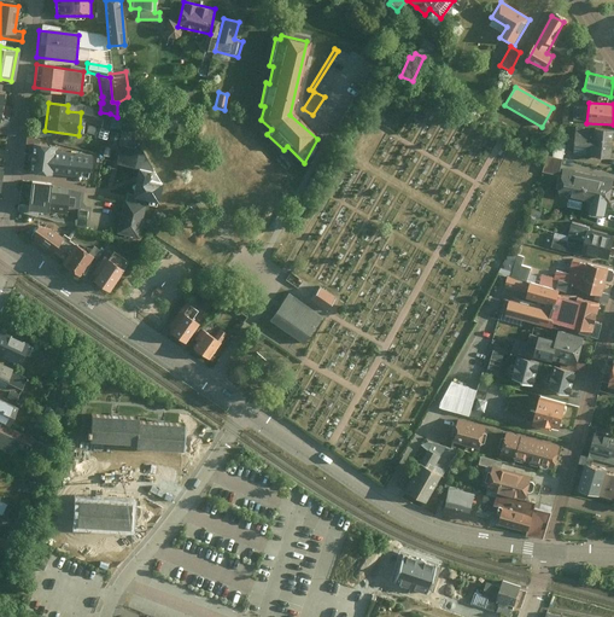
[(116,126),(117,117),(110,114),(100,112),(82,109),(81,112),(80,127),(85,129),(86,122),(95,124),(92,138),(105,141),(107,134),(109,126),(116,126)]
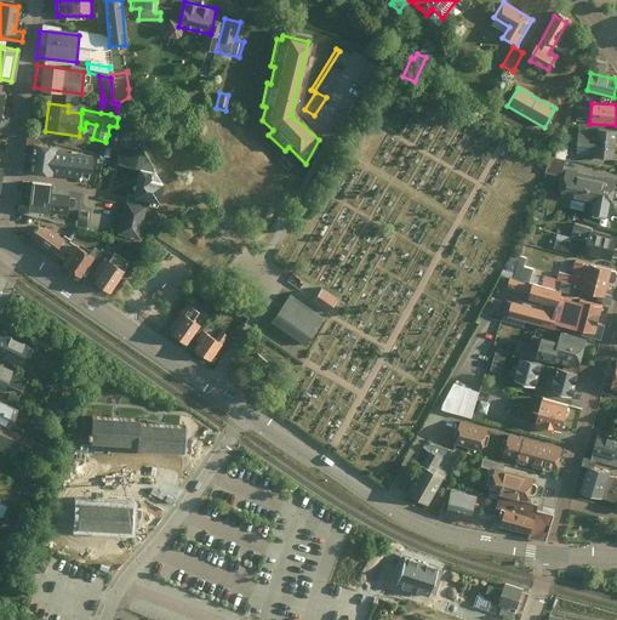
[(615,131),(575,128),(573,155),(612,159),(615,131)]
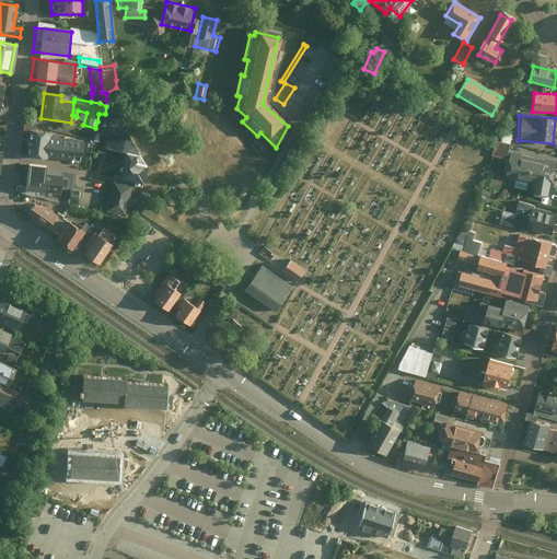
[(97,121),(95,128),(95,131),(107,135),(112,136),(114,126),(97,121)]
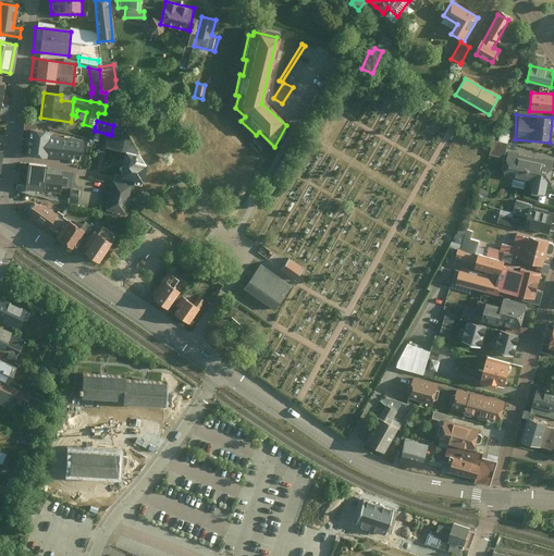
[(31,128),(27,155),(81,161),(83,140),(49,136),(50,131),(31,128)]
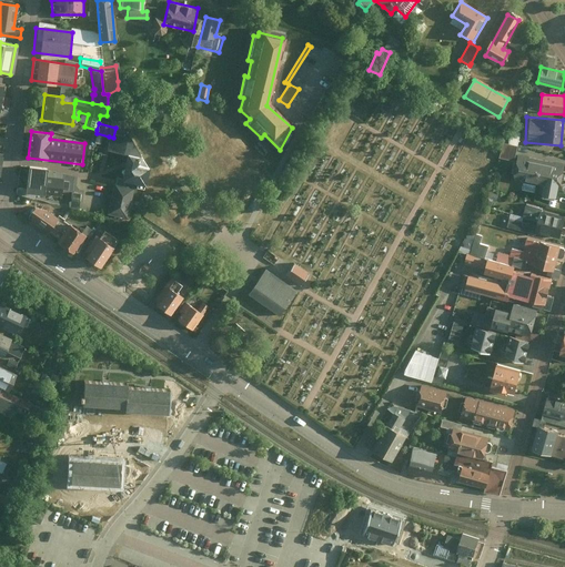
[(113,138),(109,137),(104,153),(124,158),(125,154),(139,157),(124,133),(118,139),(113,138)]
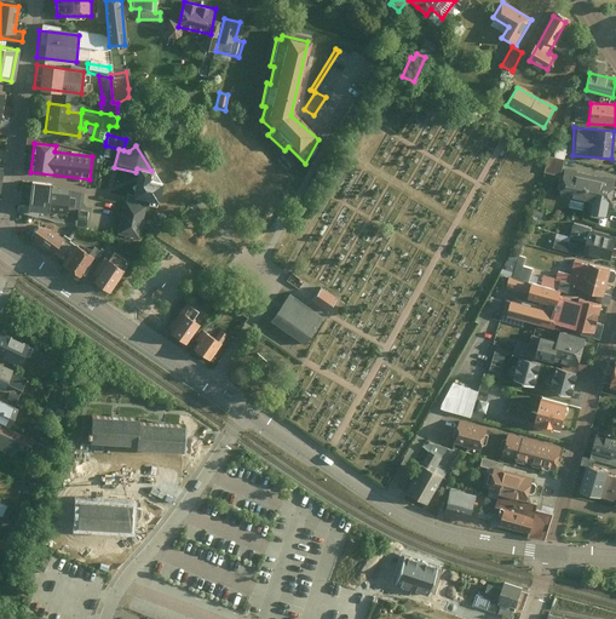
[(559,176),(563,160),(548,158),(545,173),(559,176)]
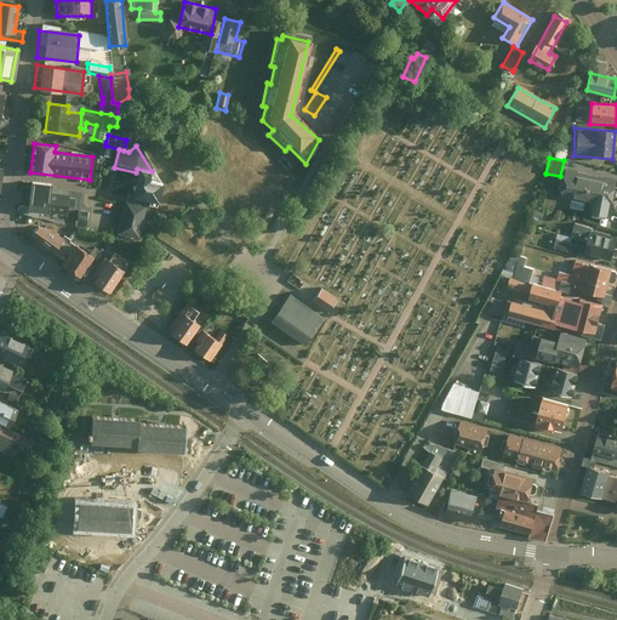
[(152,171),(137,169),(136,172),(132,197),(160,202),(163,186),(156,186),(150,176),(152,171)]
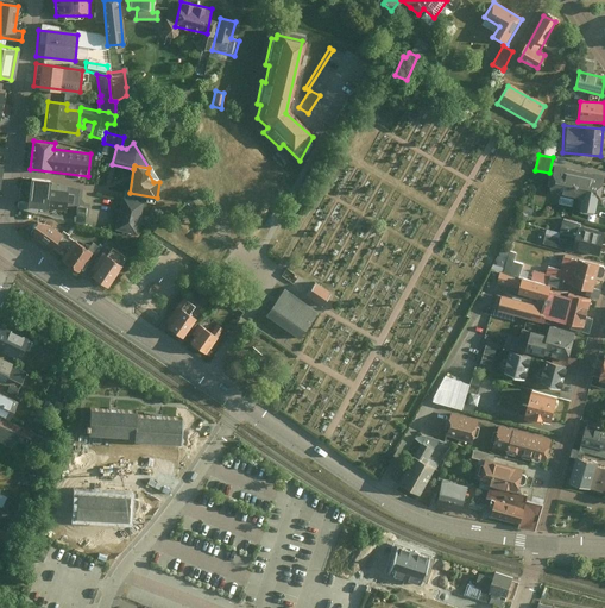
[(597,214),(604,180),(553,168),(547,194),(584,201),(581,211),(597,214)]
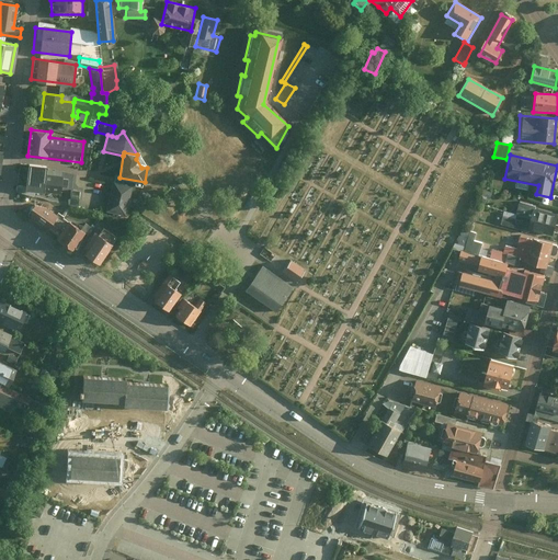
[(48,168),(30,166),(26,190),(61,194),(63,187),(71,190),(73,176),(64,173),(47,171),(48,168)]
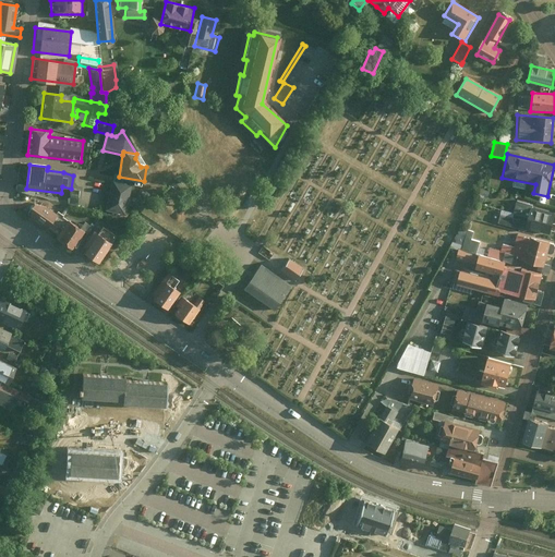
[(106,212),(124,215),(130,184),(111,181),(106,212)]
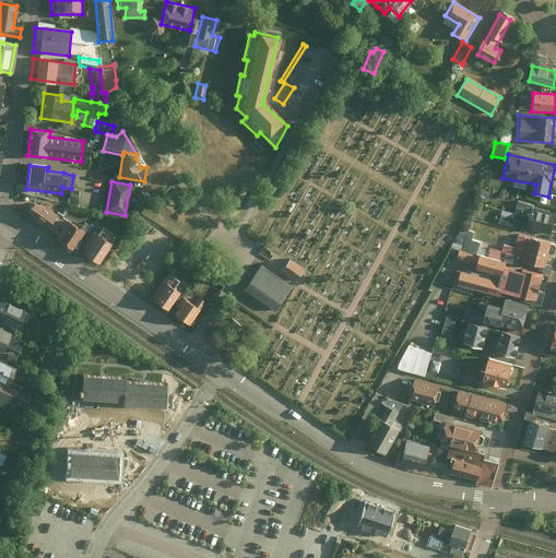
[(68,205),(77,205),(78,189),(69,189),(68,205)]
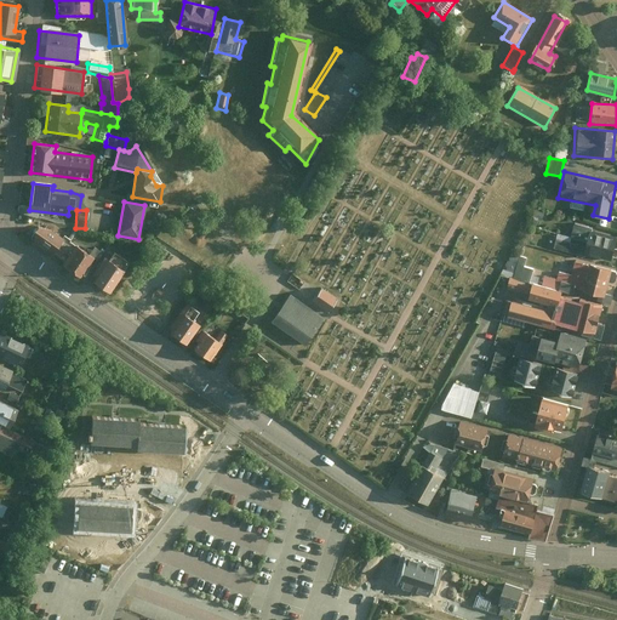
[(612,262),(616,244),(616,242),(590,234),(593,227),(573,221),(570,234),(556,231),(552,245),(612,262)]
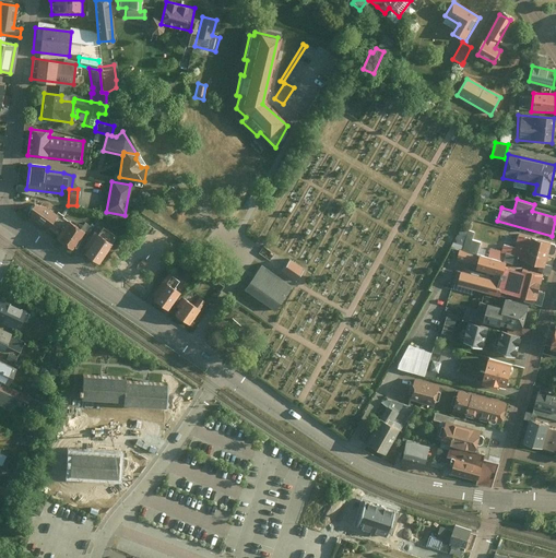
[(58,216),(36,201),(26,215),(47,230),(58,216)]
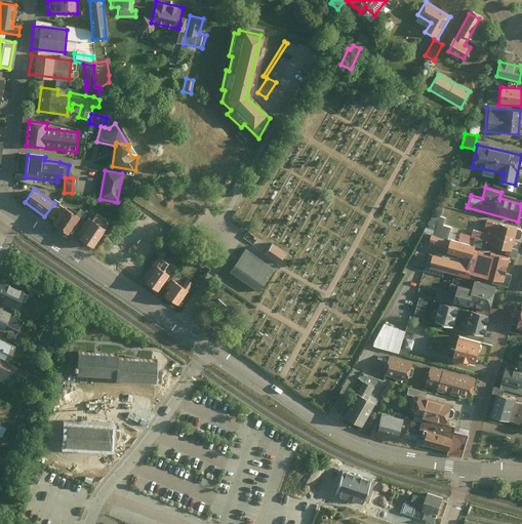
[(53,224),(69,234),(79,217),(64,207),(53,224)]
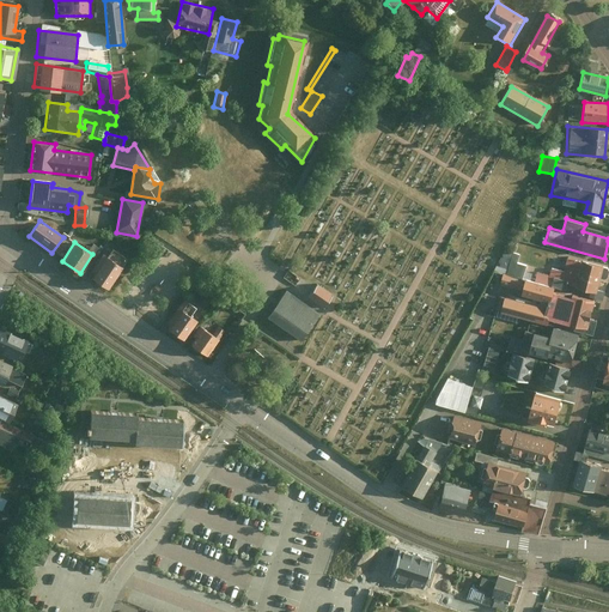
[(93,279),(109,290),(125,267),(109,256),(93,279)]
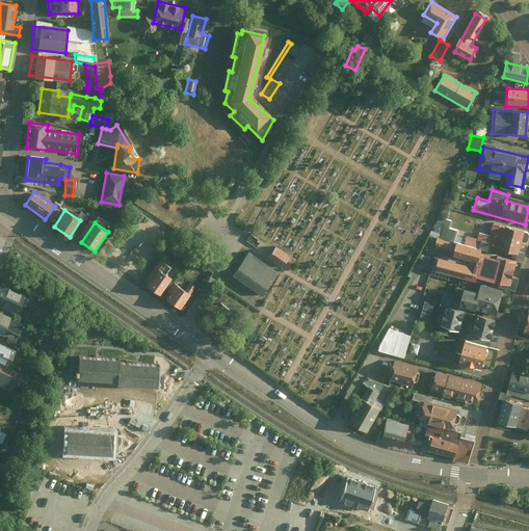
[(522,232),(493,224),(490,236),(478,234),(477,239),(465,236),(463,244),(481,250),(493,253),(495,245),(517,251),(522,232)]
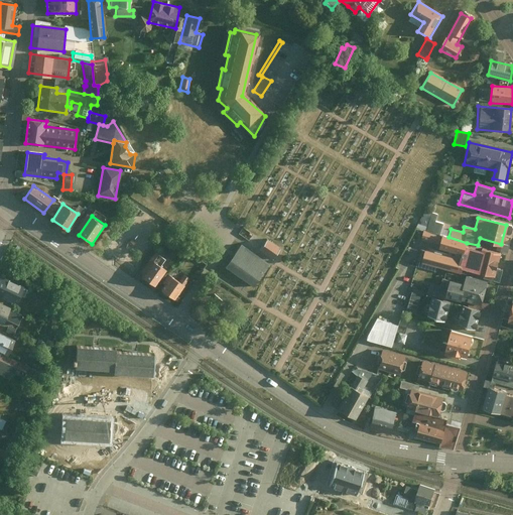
[(467,243),(449,237),(442,236),(441,237),(425,233),(422,241),(464,252),(466,246),(467,243)]
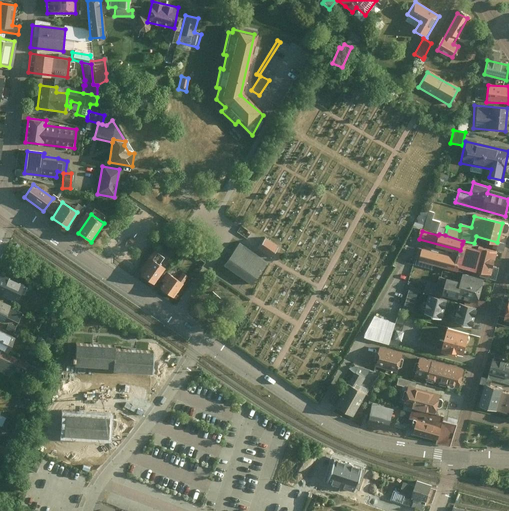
[(274,247),(263,239),(256,247),(268,256),(274,247)]
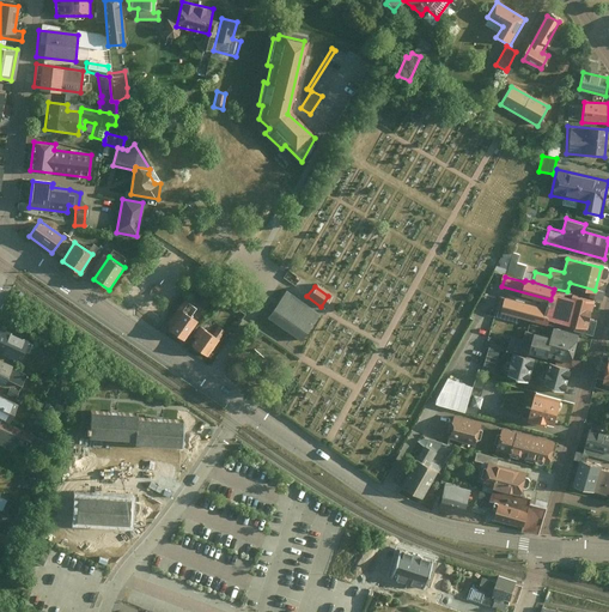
[(300,341),(318,316),(286,292),(268,319),(300,341)]
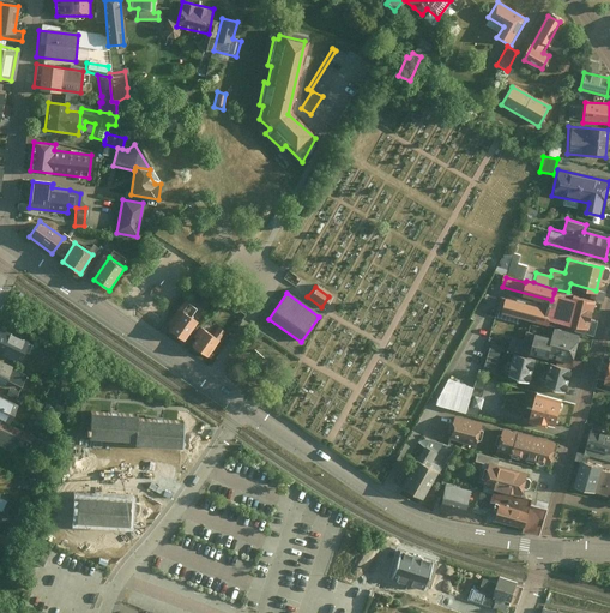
[(595,304),(554,293),(551,300),(550,308),(548,318),(551,319),(578,325),(575,332),(595,337),(598,320),(591,318),(592,313),(595,304)]
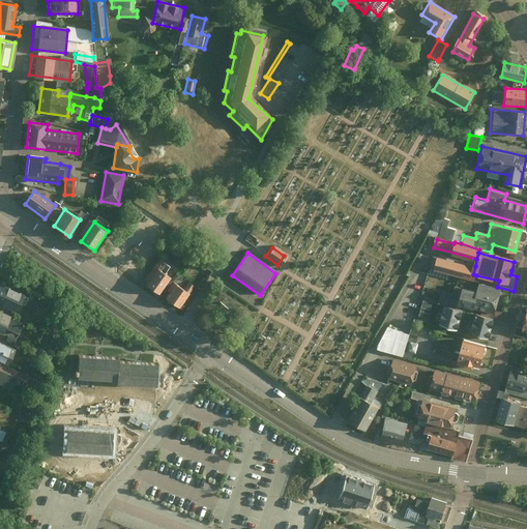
[(475,266),(438,258),(435,268),(429,267),(427,275),(446,281),(447,275),(474,282),(476,275),(473,274),(475,266)]
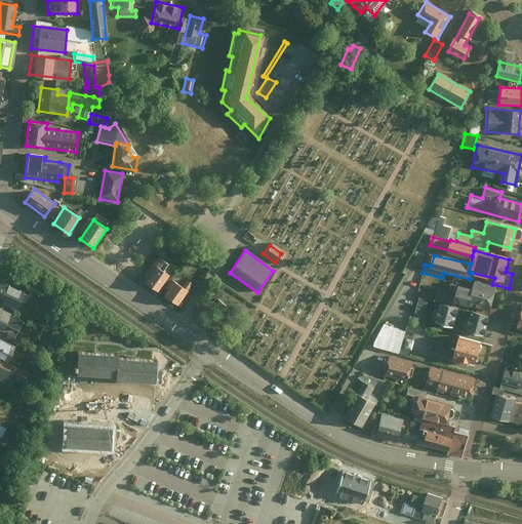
[(158,294),(171,276),(158,266),(145,284),(158,294)]
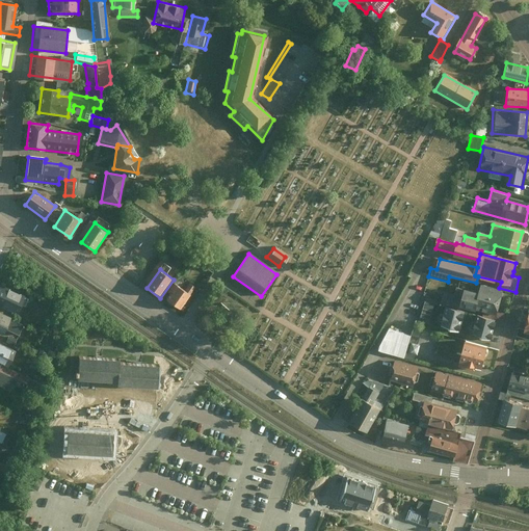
[(21,306),(24,298),(17,295),(4,290),(6,285),(0,282),(0,306),(10,311),(15,313),(19,306),(21,306)]
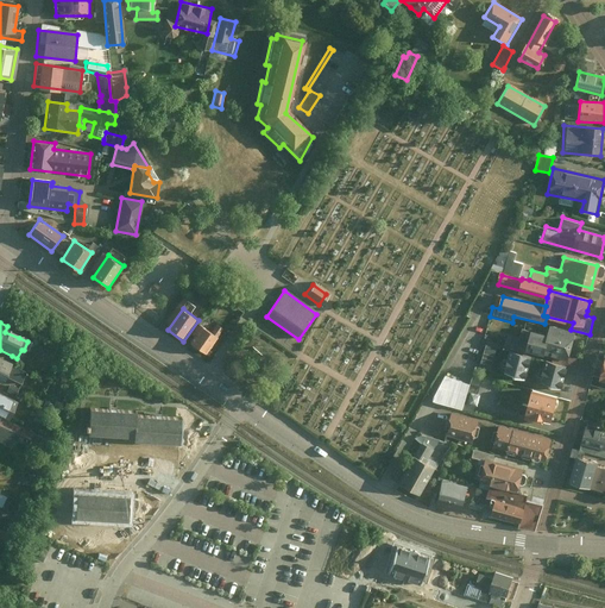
[(530,350),(541,353),(541,356),(579,367),(581,357),(569,355),(572,345),(575,333),(549,325),(547,334),(530,330),(528,339),(508,333),(504,346),(529,353),(530,350)]
